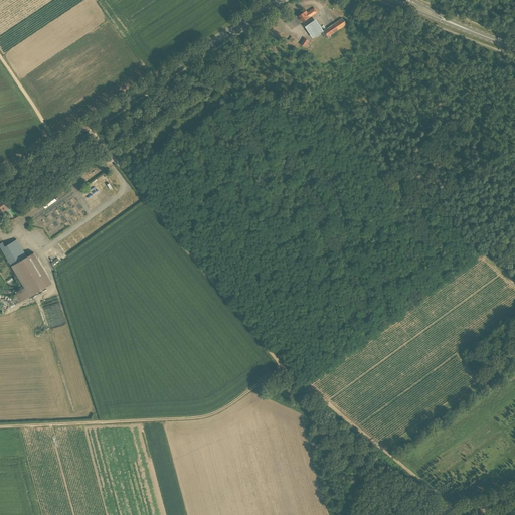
[(317,12),(315,8),(306,14),(304,12),(299,16),(303,22),(310,17),(310,16),(317,12)]
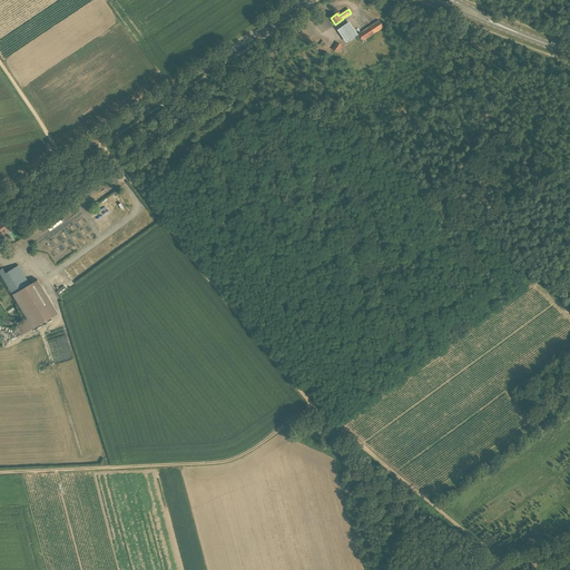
[(383,27),(379,21),(359,35),(363,41),(364,42),(366,41),(365,39),(372,35),(383,27)]
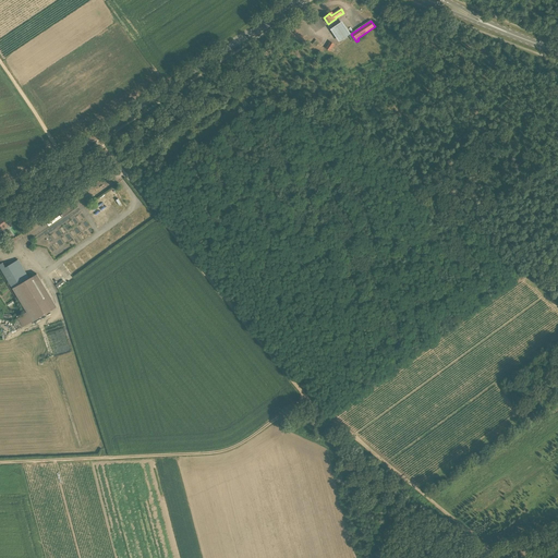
[(342,22),(330,29),(335,36),(339,43),(351,34),(347,28),(342,22)]
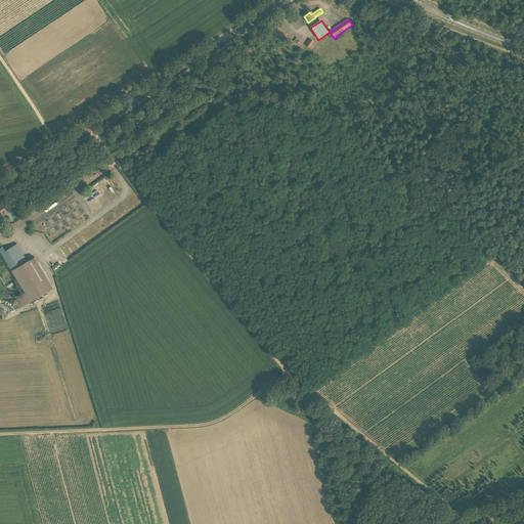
[(35,257),(28,261),(17,244),(5,251),(3,247),(0,248),(0,250),(12,270),(26,293),(16,299),(22,307),(53,289),(35,257)]
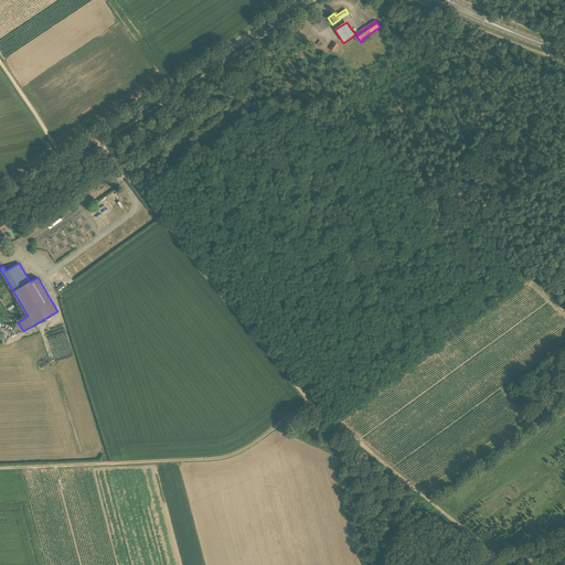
[(60,292),(66,287),(64,284),(56,288),(60,292)]
